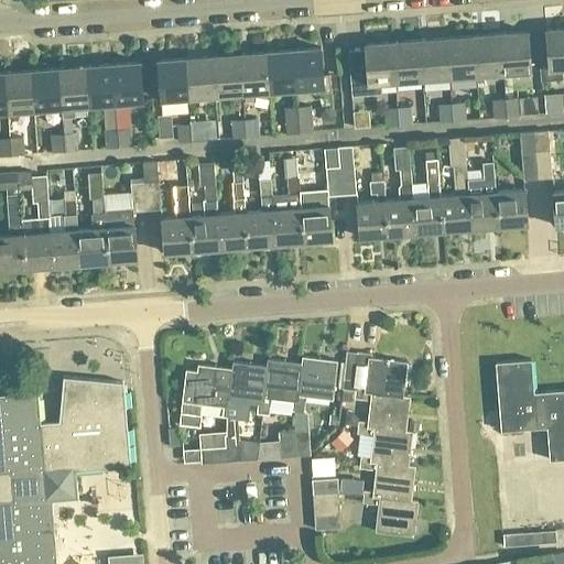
[(563,29),(545,30),(549,67),(540,68),(541,82),(563,79),(562,68),(563,67),(563,29)]
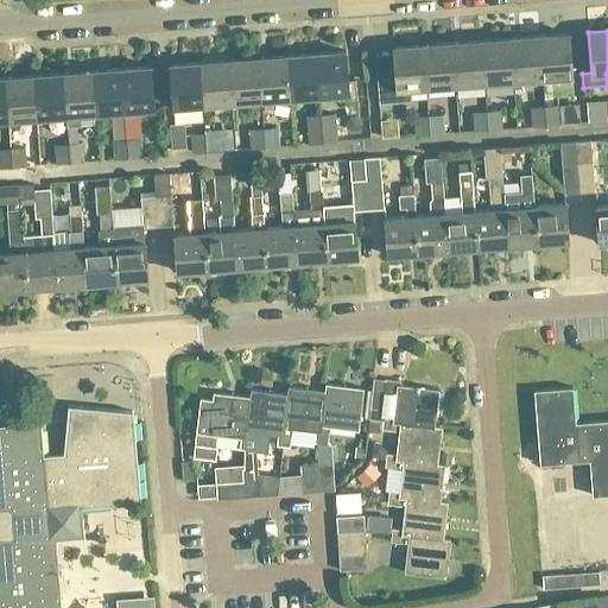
[(569,35),(539,37),(543,78),(571,76),(569,35)]
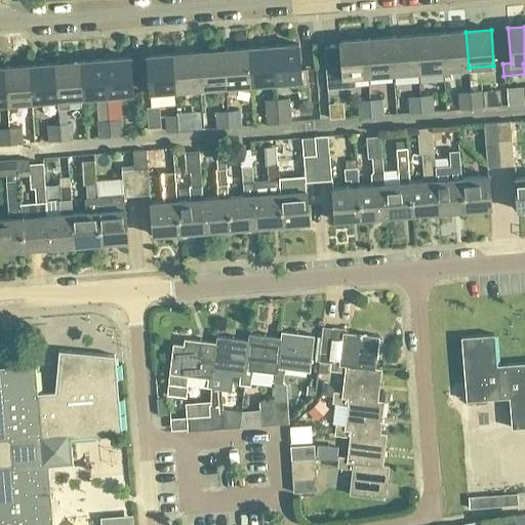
[(440,34),(443,70),(469,68),(466,32),(440,34)]
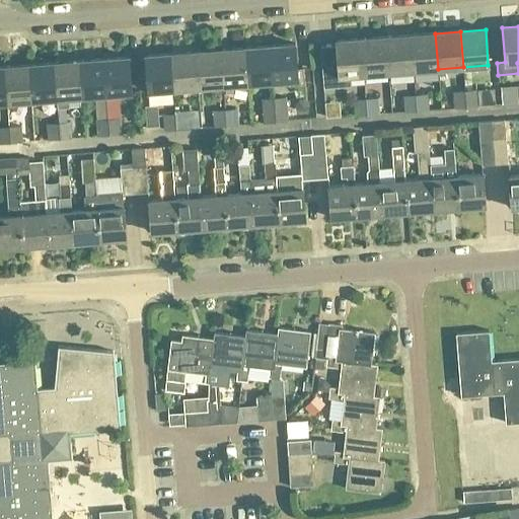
[(411,35),(414,71),(438,69),(435,33),(411,35)]
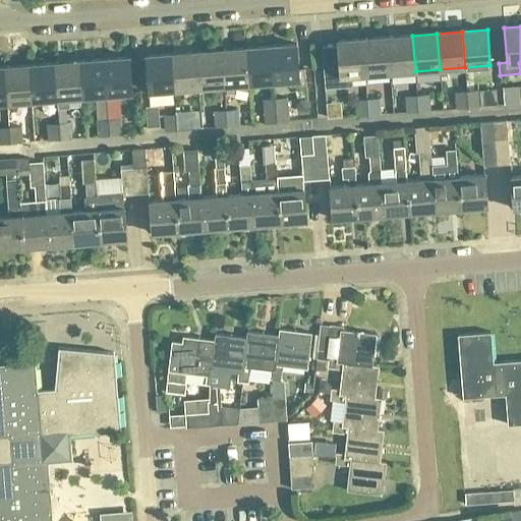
[(387,37),(390,73),(415,71),(412,36),(387,37)]
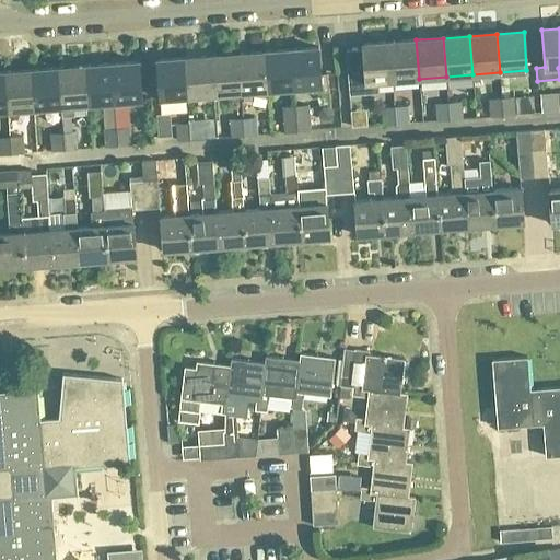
[(416,39),(389,42),(393,81),(419,79),(416,39)]
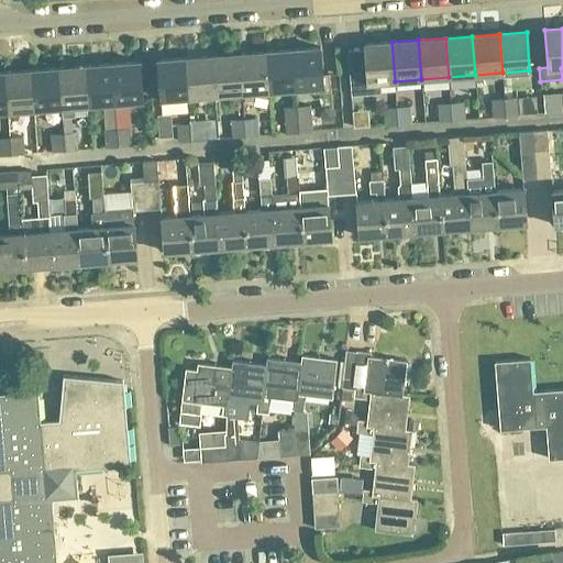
[(351,97),(352,96),(381,94),(379,83),(395,81),(392,42),(364,44),(366,77),(350,78),(351,97)]
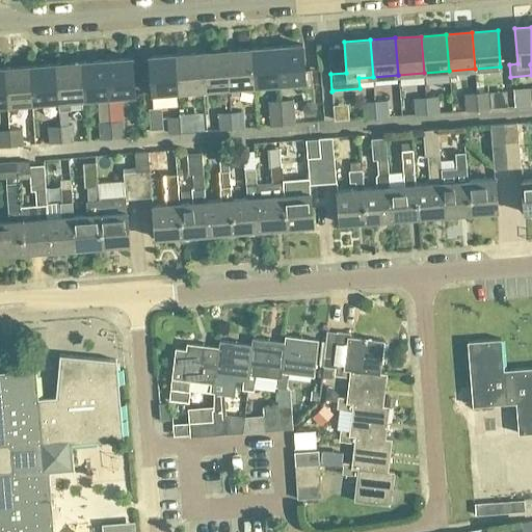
[(302,46),(276,47),(280,84),(304,82),(302,46)]
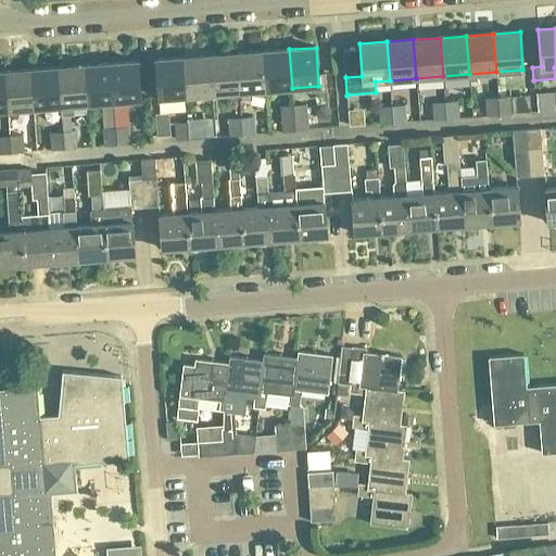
[(262,51),(265,90),(292,88),(289,49),(262,51)]
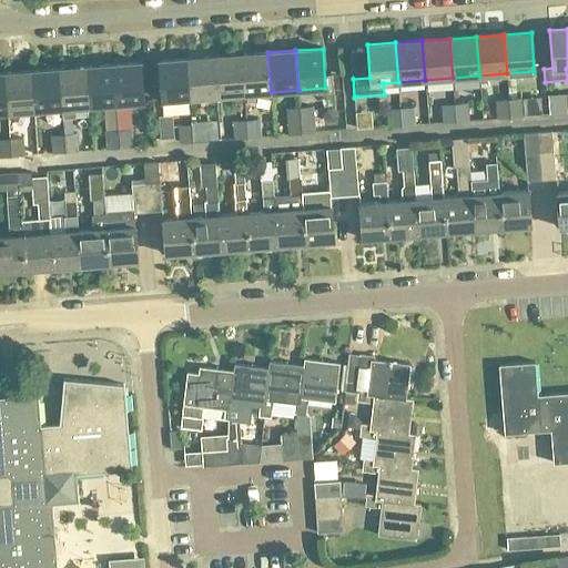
[(241,54),(244,94),(271,92),(267,52),(241,54)]
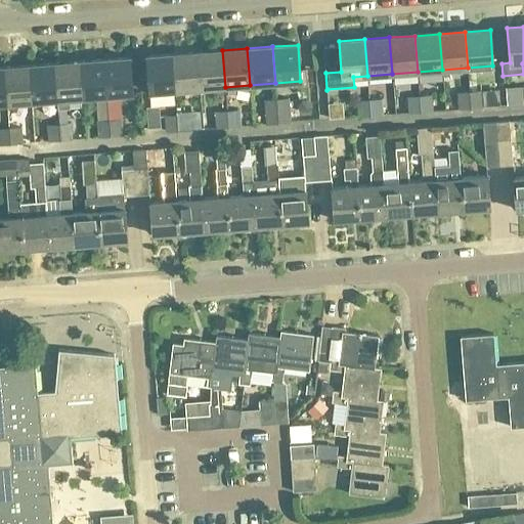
[(225,87),(222,50),(198,52),(200,89),(225,87)]
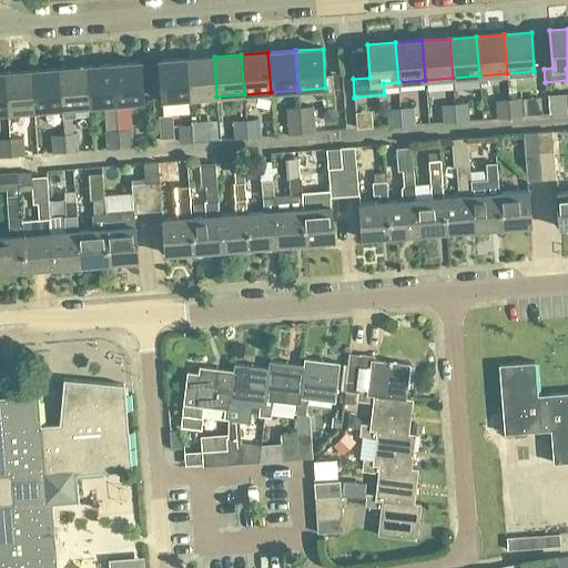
[(216,97),(214,57),(186,59),(190,99),(216,97)]
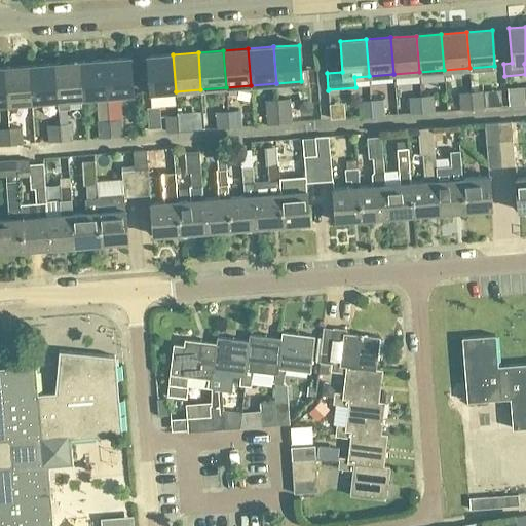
[(176,91),(173,54),(147,57),(150,94),(176,91)]
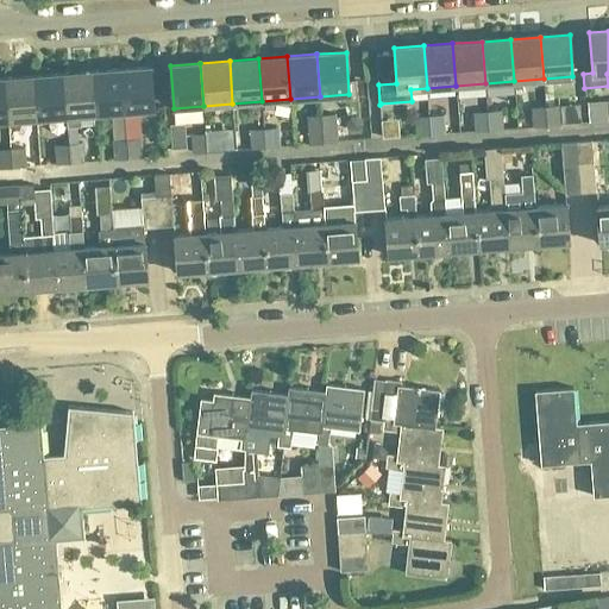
[(121,69),(125,111),(155,110),(151,67),(121,69)]
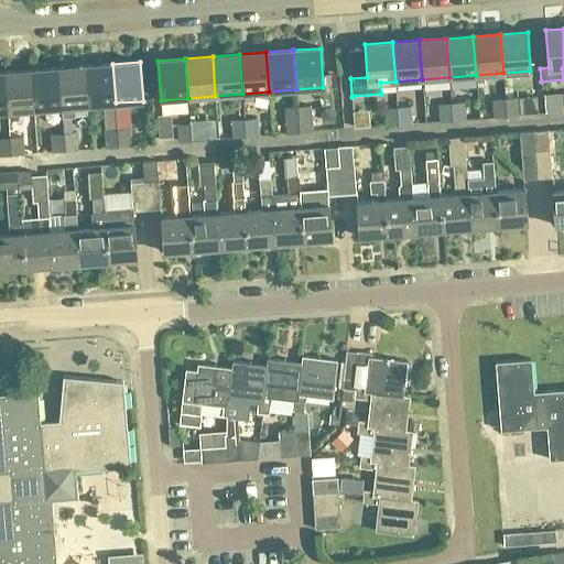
[(88,105),(116,102),(112,64),(85,66),(88,105)]
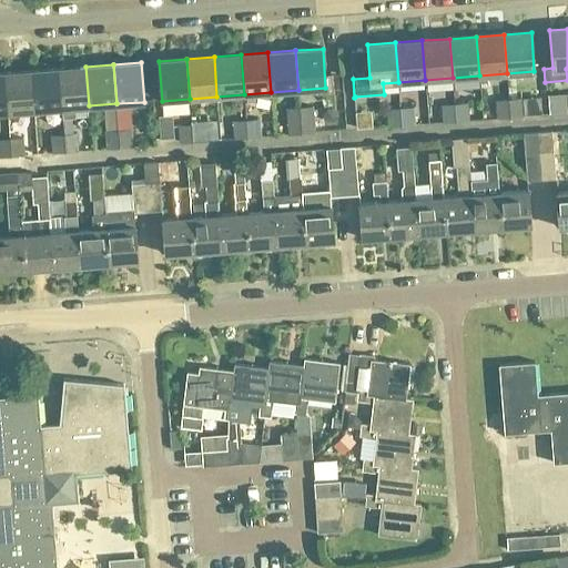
[(74,117),(74,107),(89,105),(85,67),(59,69),(62,108),(63,118),(74,117)]
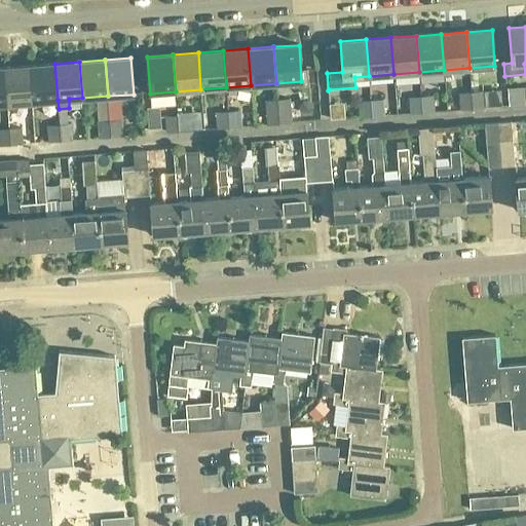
[(30,66),(33,102),(58,100),(54,64),(30,66)]
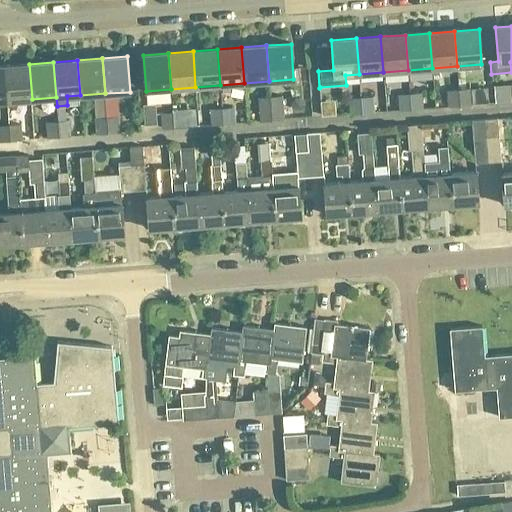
[(4,66),(7,101),(32,99),(29,64),(4,66)]
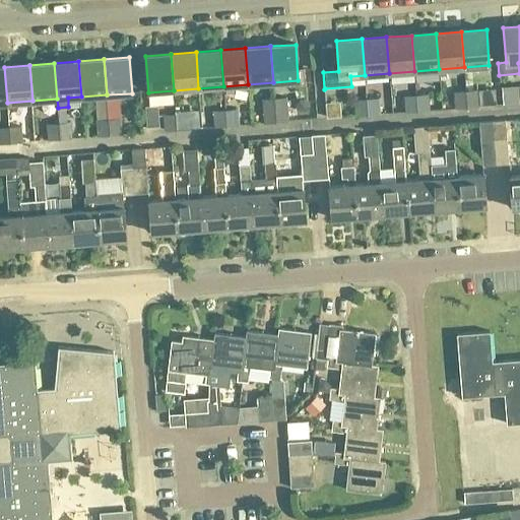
[(467,108),(480,107),(479,90),(466,91),(467,108)]
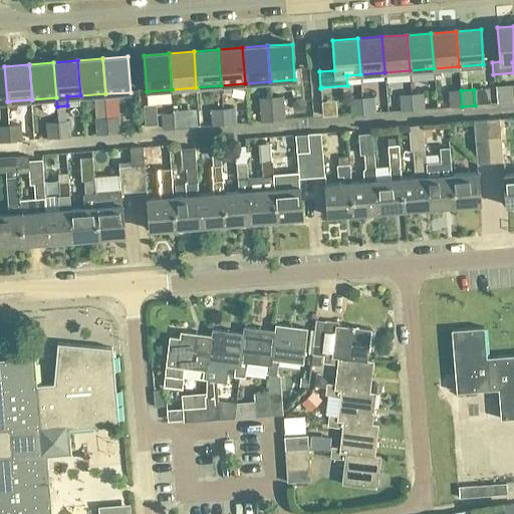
[(462,106),(461,90),(449,91),(450,107),(462,106)]
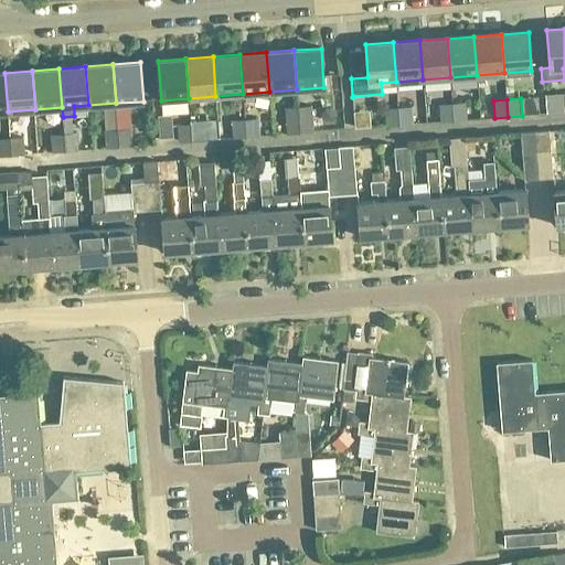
[(452,104),(454,121),(468,120),(467,103),(452,104)]
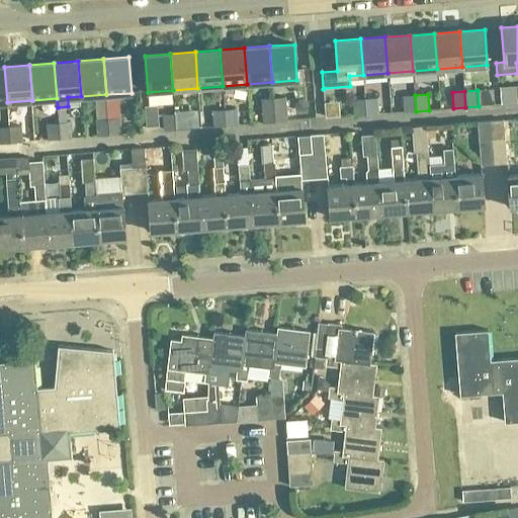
[(403,96),(404,112),(416,111),(415,95),(403,96)]
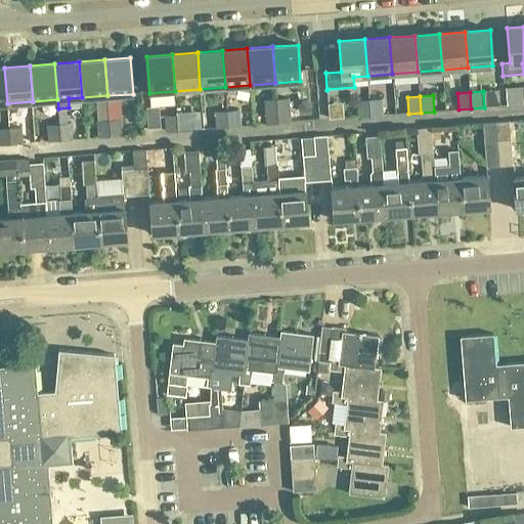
[(274,125),(292,123),(290,99),(276,100),(278,115),(273,116),(274,125)]
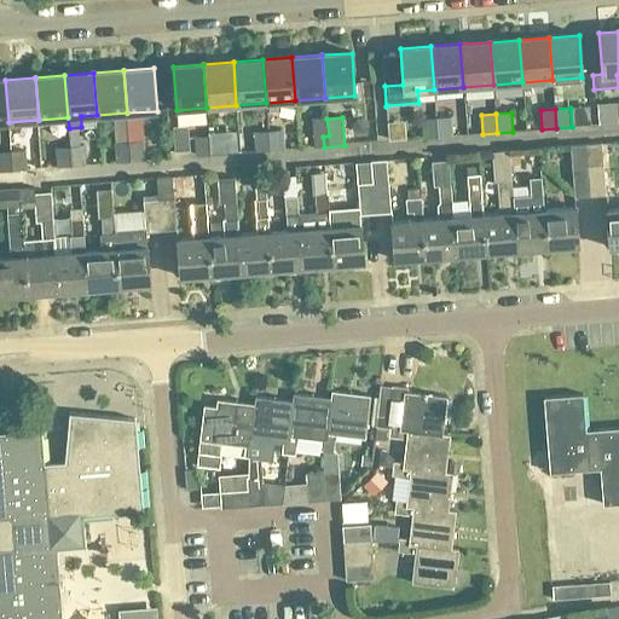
[(451,117),(437,119),(438,138),(453,137),(451,117)]
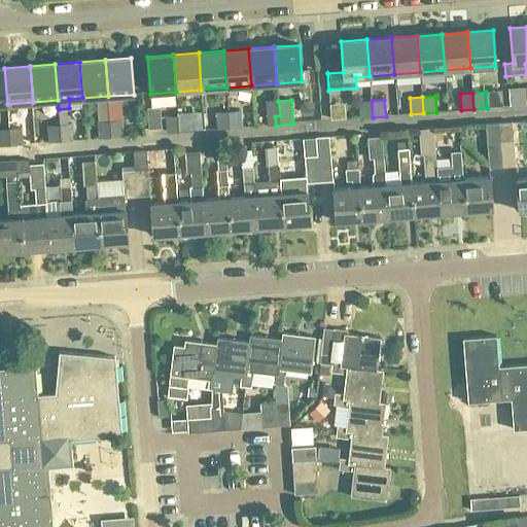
[(280,115),(278,101),(266,102),(268,126),(276,126),(275,116),(280,115)]
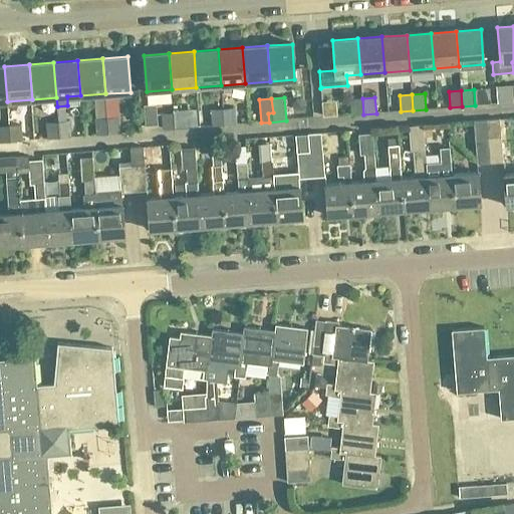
[(351,115),(363,114),(362,98),(350,99),(351,115)]
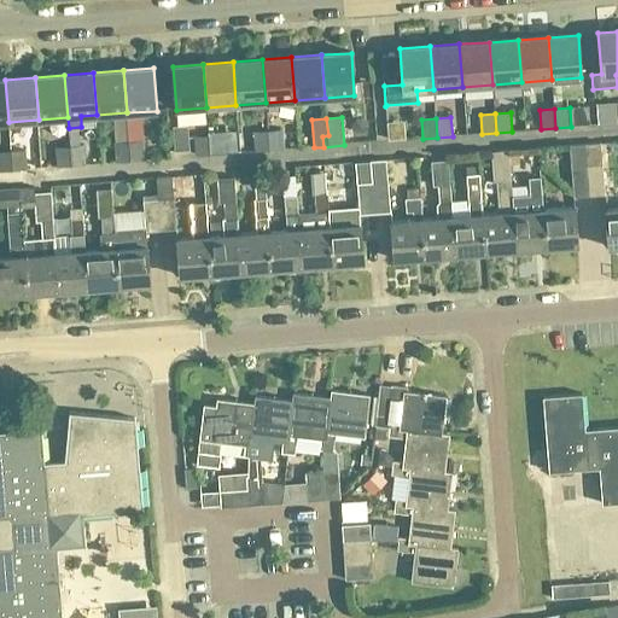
[(268,132),(269,151),(284,150),(284,130),(268,132)]
